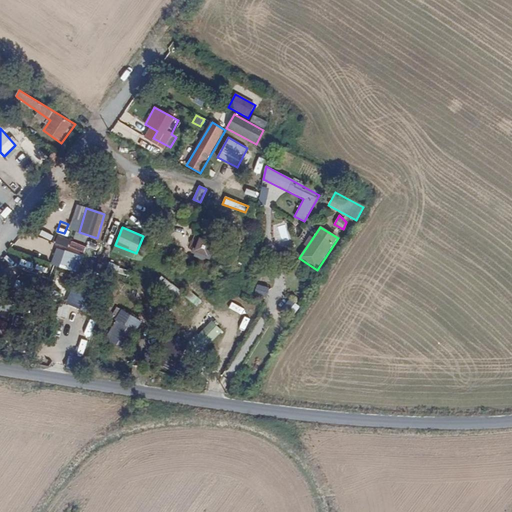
[(43,229),(41,235),(52,239),(54,233),(43,229)]
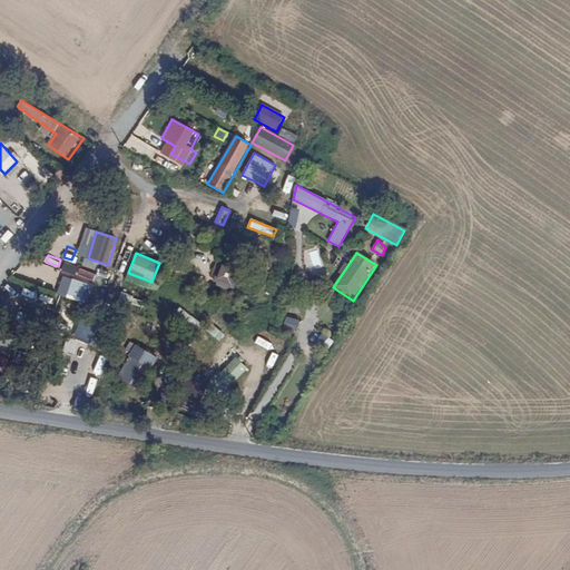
[(220,264),(214,282),(233,288),(239,271),(220,264)]
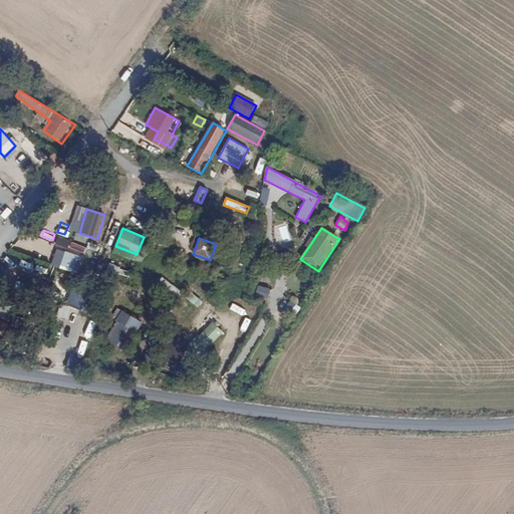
[(58,268),(75,274),(81,257),(64,251),(58,268)]
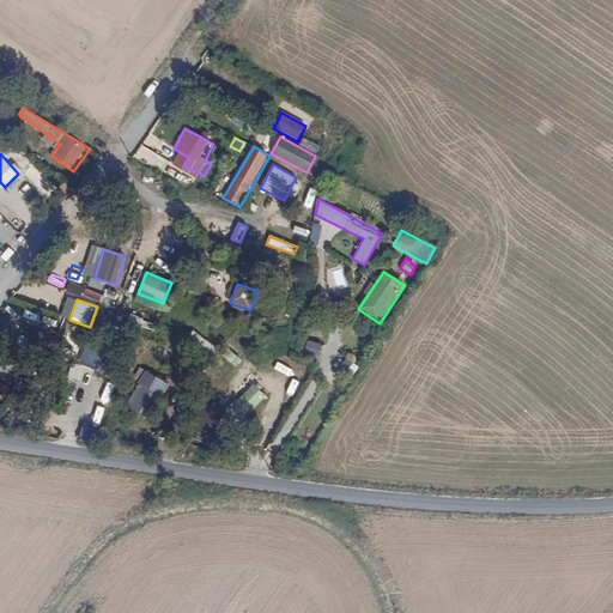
[(62,317),(71,319),(73,307),(65,305),(62,317)]
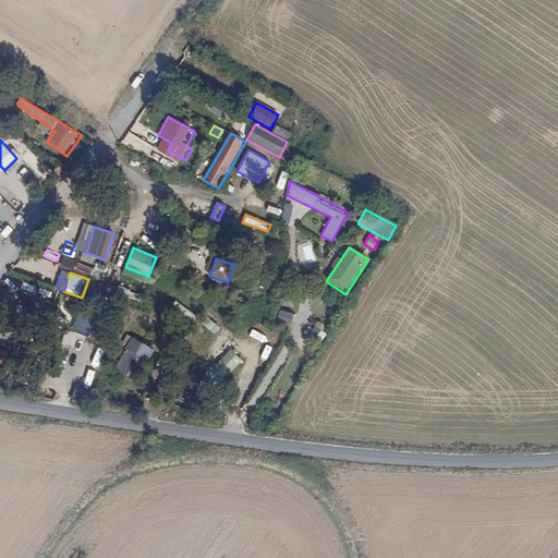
[(58,291),(55,301),(67,304),(70,294),(58,291)]
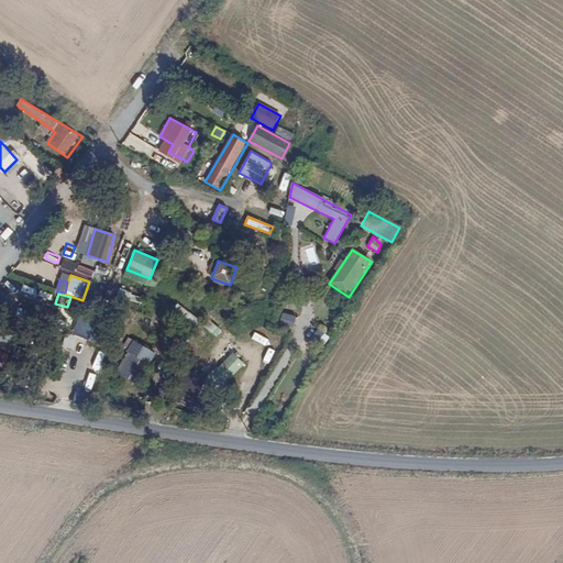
[(53,324),(57,307),(18,298),(13,316),(53,324)]
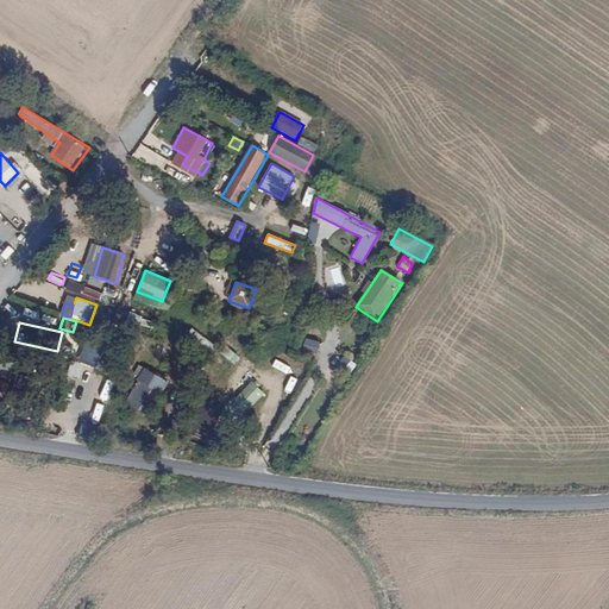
[(154,336),(152,351),(164,352),(164,336),(154,336)]
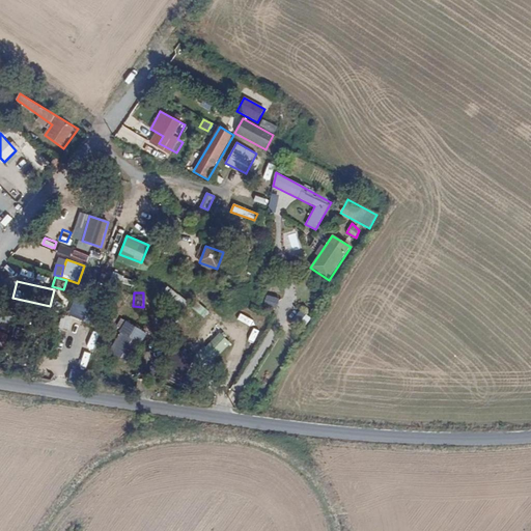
[(267,295),(263,306),(276,309),(279,299),(267,295)]
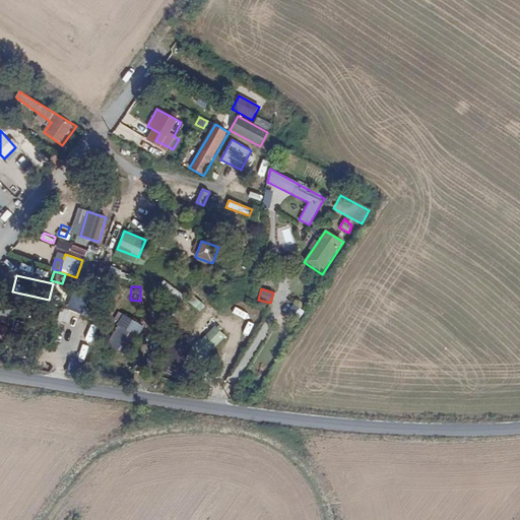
[(73,291),(66,309),(82,315),(89,298),(73,291)]
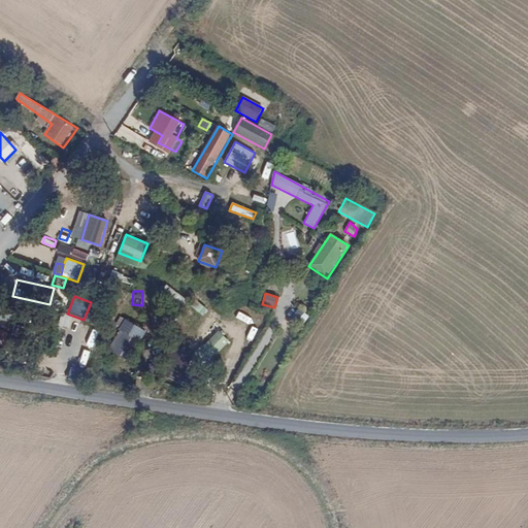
[(186,316),(197,324),(202,318),(191,308),(186,316)]
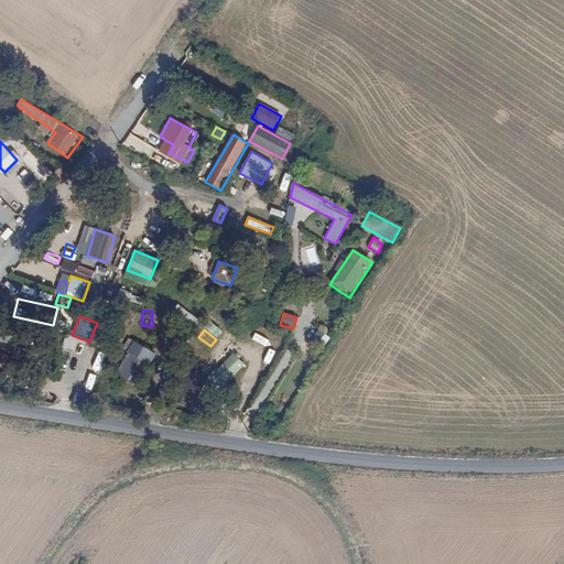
[(260,332),(258,338),(272,344),(274,337),(260,332)]
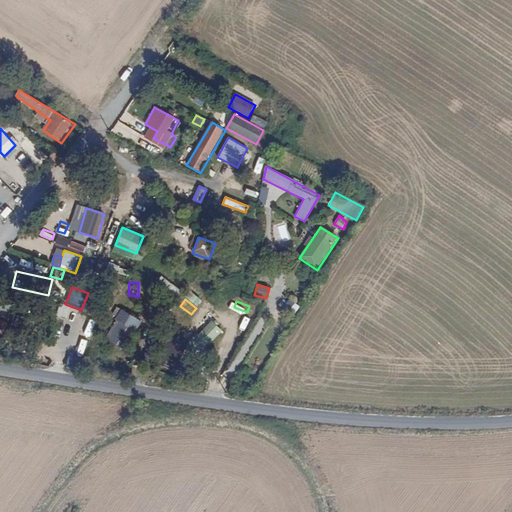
[(144,323),(122,310),(116,322),(106,340),(125,352),(144,323)]
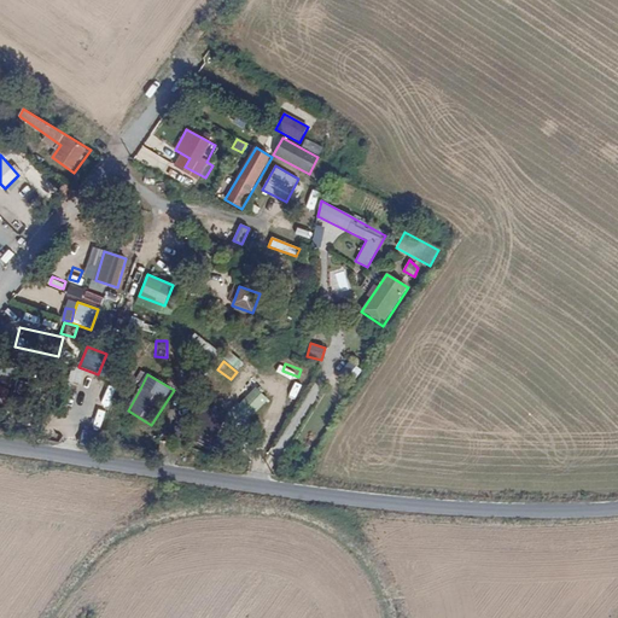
[(298,395),(305,383),(299,379),(292,391),(298,395)]
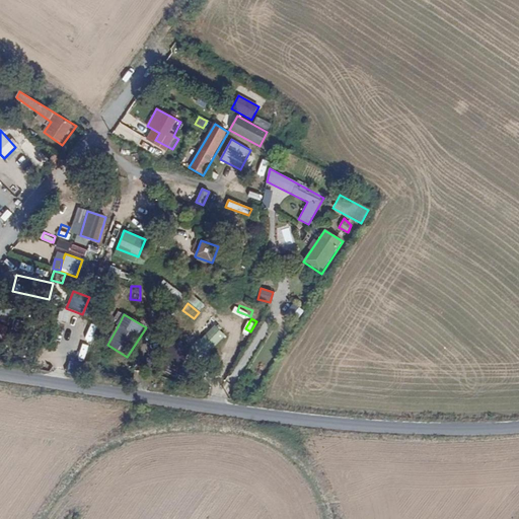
[(202,360),(225,335),(214,324),(191,350),(202,360)]
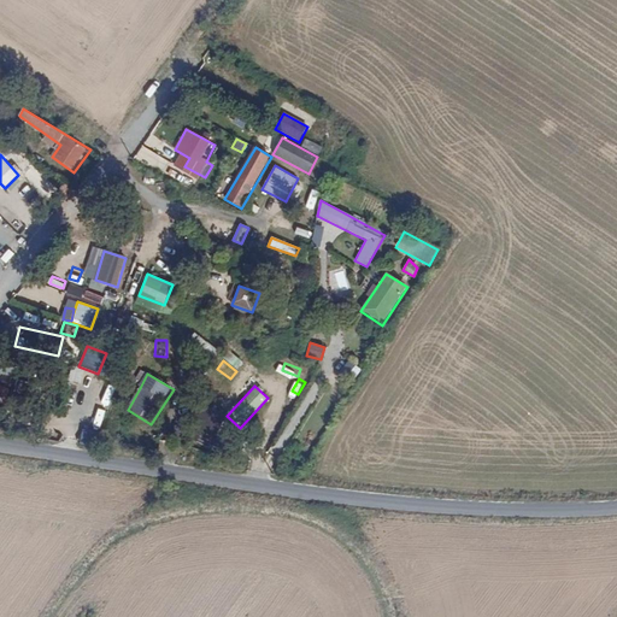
[(83,422),(100,427),(105,410),(87,405),(83,422)]
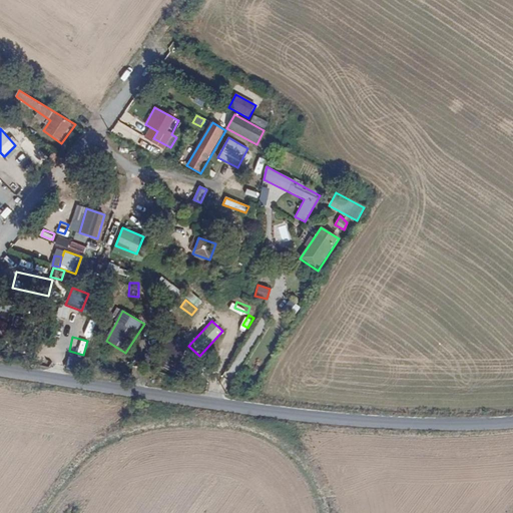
[(169,353),(175,343),(170,340),(164,350),(169,353)]
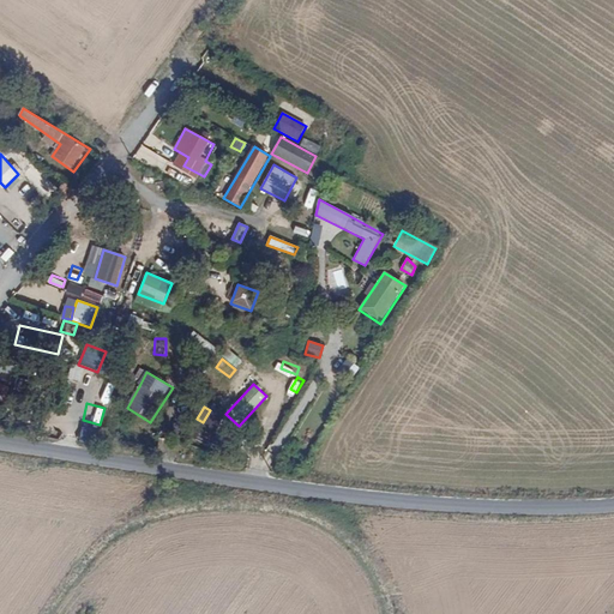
[(92,444),(94,429),(80,427),(79,441),(92,444)]
